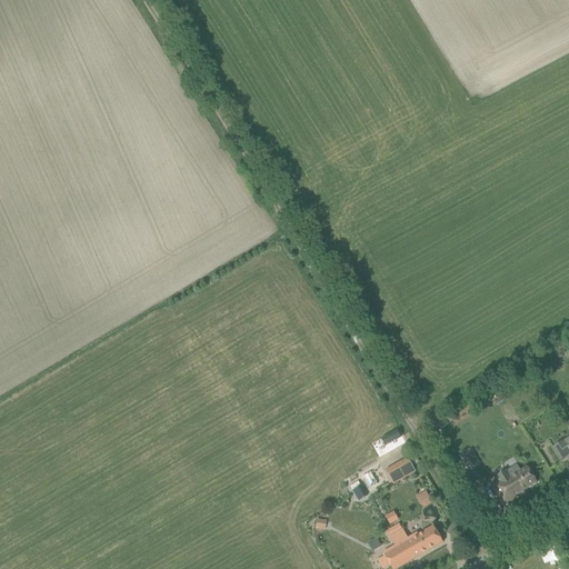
[(397,430),(381,439),(385,446),(400,437),(397,430)]
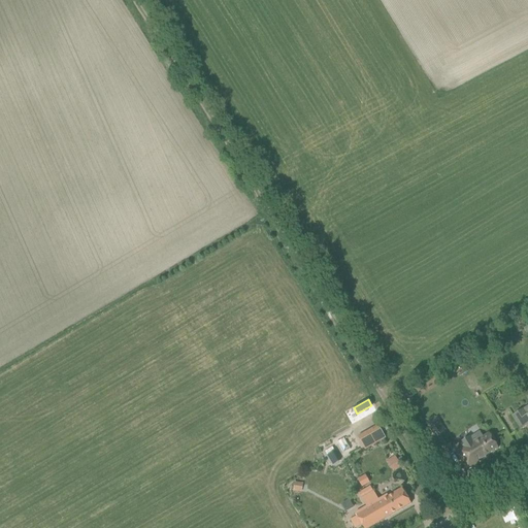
[(527,405),(513,417),(521,430),(527,427),(527,428),(527,405)]
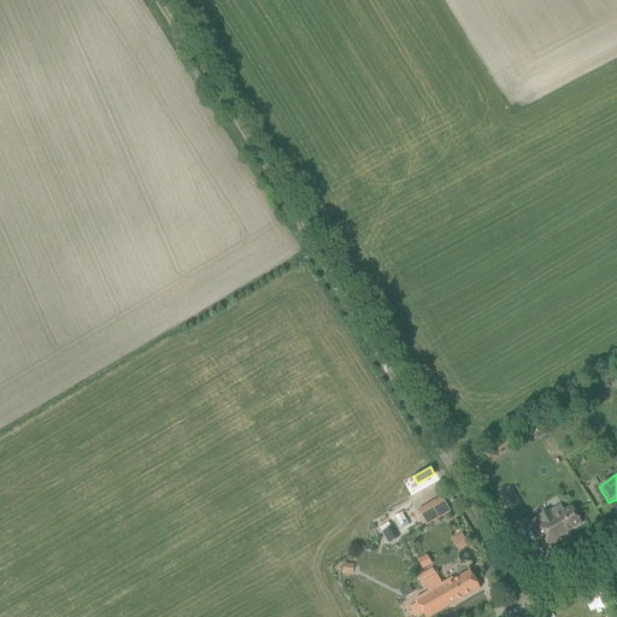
[(511,487),(499,494),(518,524),(528,518),(518,504),(521,503),(511,487)]
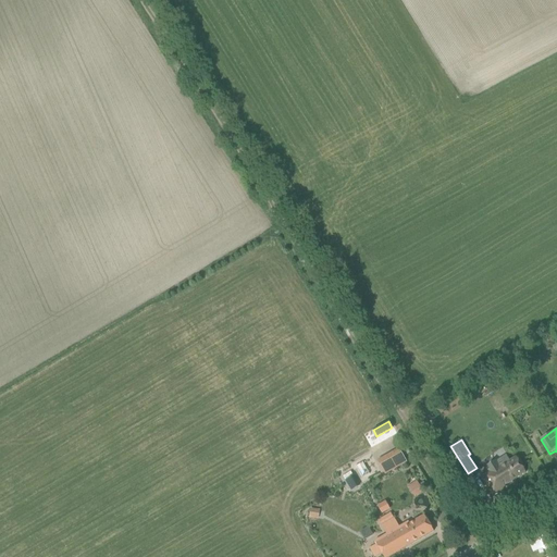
[(385,475),(400,467),(393,453),(378,461),(385,475)]
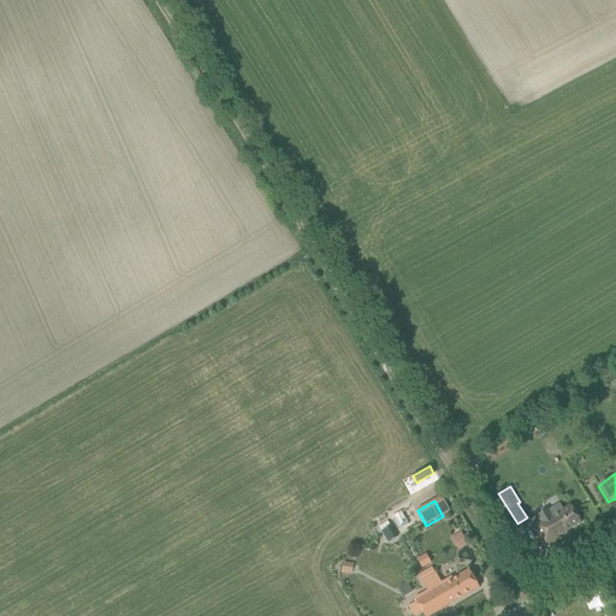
[(554,516),(549,509),(537,516),(542,522),(533,527),(545,548),(558,539),(557,538),(581,522),(570,505),(554,516)]
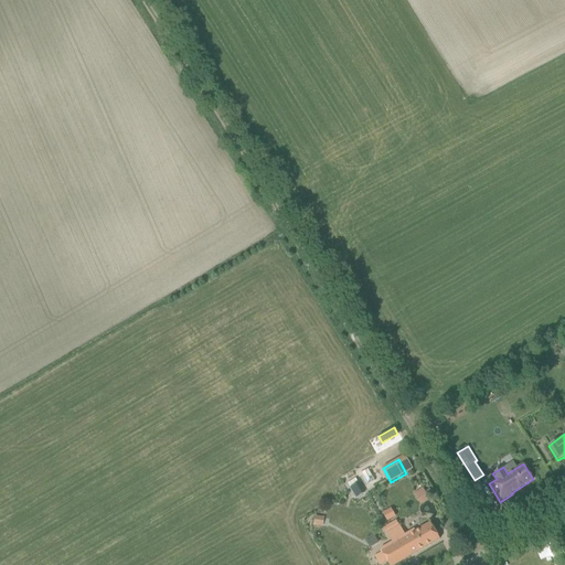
[(354,487),(352,488),(354,493),(362,489),(356,479),(352,482),(354,487)]
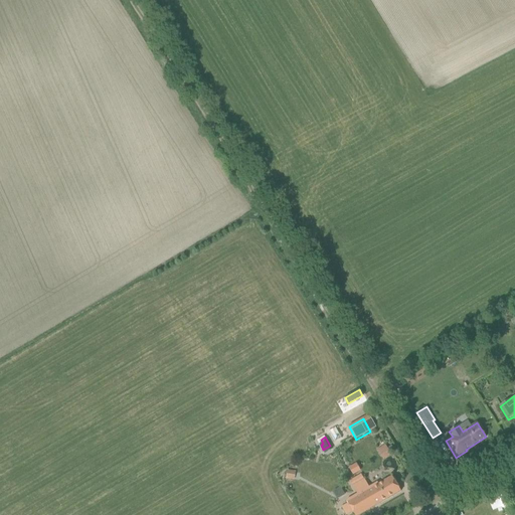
[(385,445),(378,450),(384,459),(391,455),(385,445)]
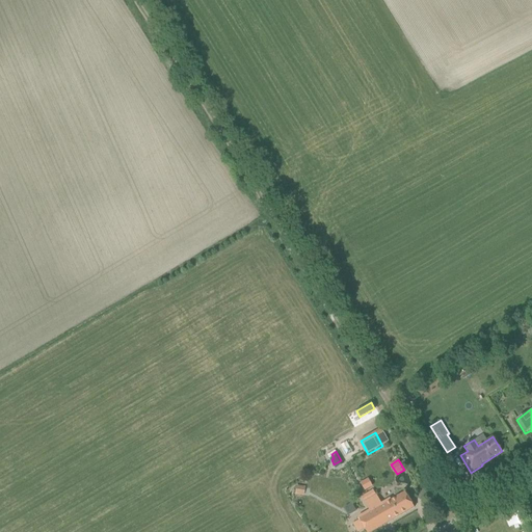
[(365,490),(373,487),(369,478),(361,482),(365,490)]
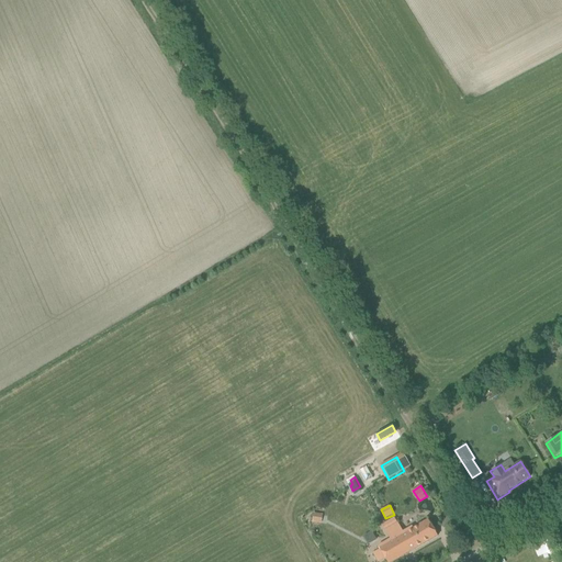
[(313,514),(312,523),(321,524),(322,515),(313,514)]
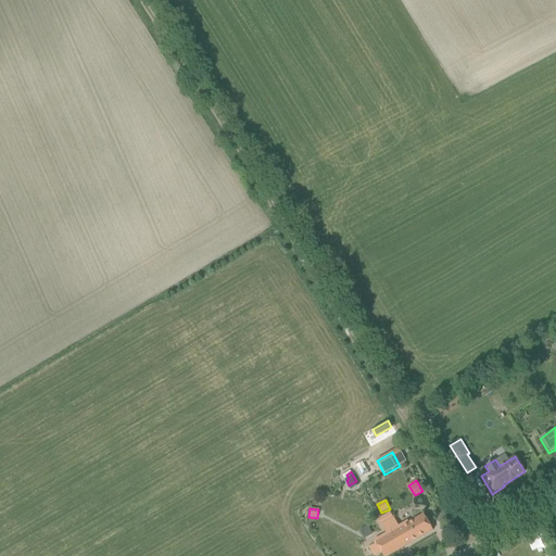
[(375,555),(381,553),(382,555),(388,555),(433,530),(424,515),(415,520),(409,523),(407,521),(399,526),(393,517),(387,521),(381,525),(387,533),(375,541),(376,544),(369,547),(374,555),(375,555)]
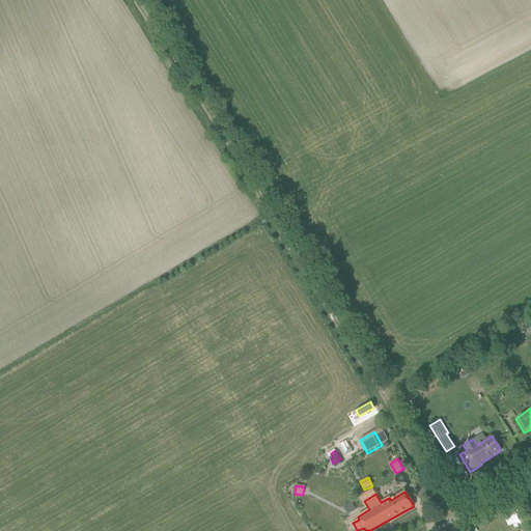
[(344,505),(347,514),(356,511),(353,502),(344,505)]
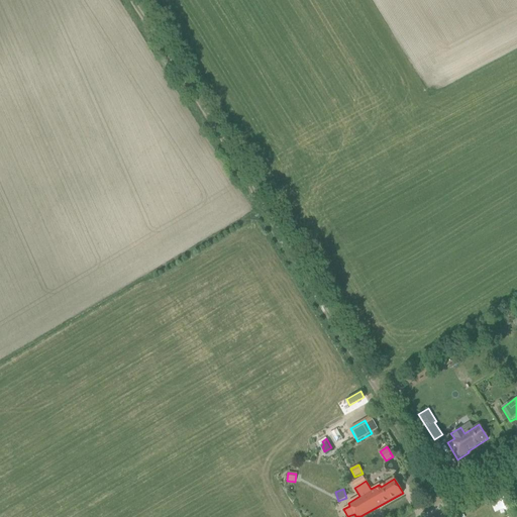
All buildings are outlined.
